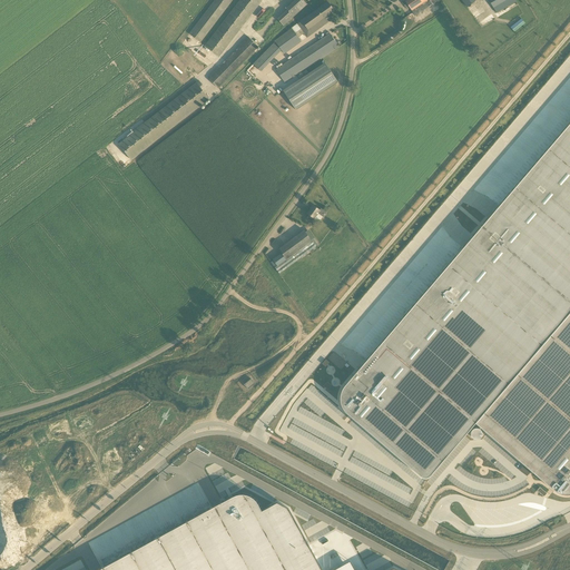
[(233,0),(214,0),(189,33),(200,42),(233,0)]
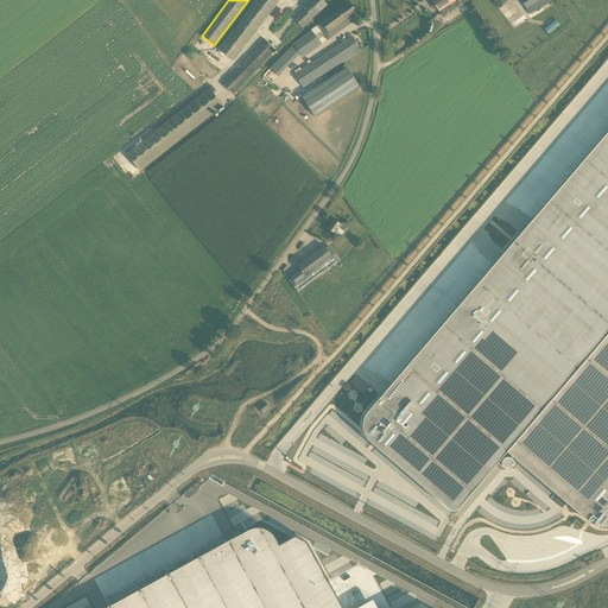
[(233,61),(279,0),(278,0),(257,0),(219,49),(233,61)]
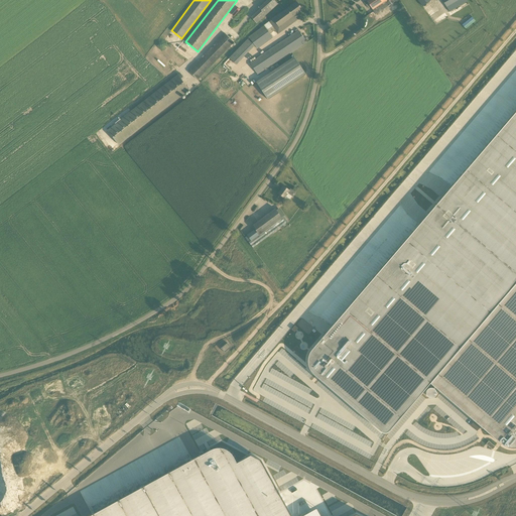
[(274,0),(267,0),(259,8),(260,9),(251,17),(256,23),(278,4),(274,0)]
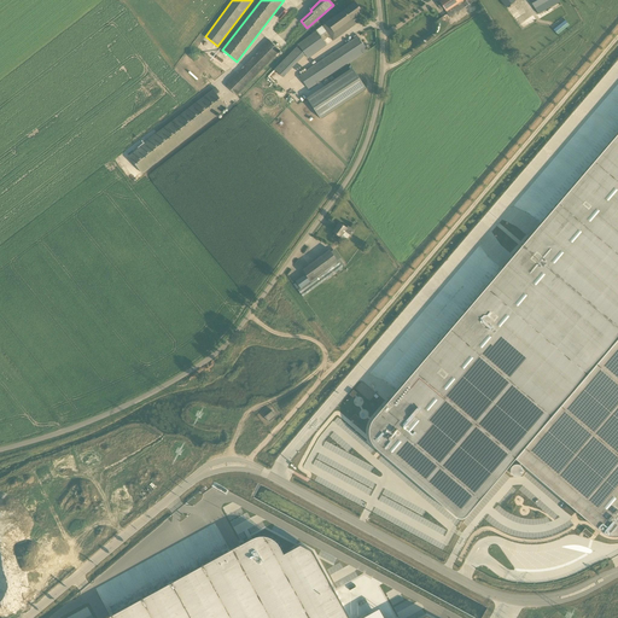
[(466,7),(472,4),(471,3),(474,1),(473,0),(441,0),(439,1),(447,12),(462,1),(466,7)]
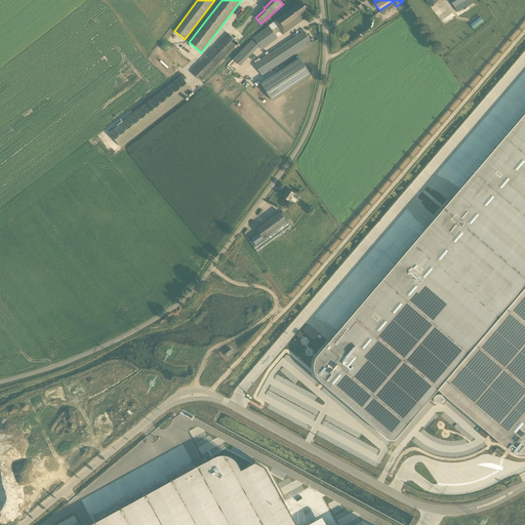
[(475,1),(474,0),(450,0),(457,12),(468,6),(475,1)]
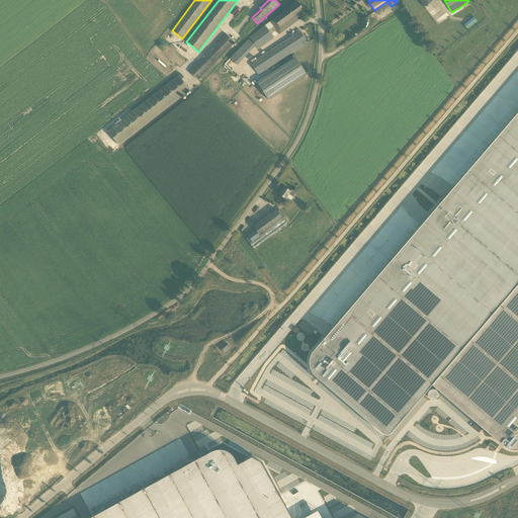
[(298,2),(270,22),(249,37),(258,50),(274,37),(271,34),(276,30),(279,34),(298,20),(295,17),(305,10),(298,2)]
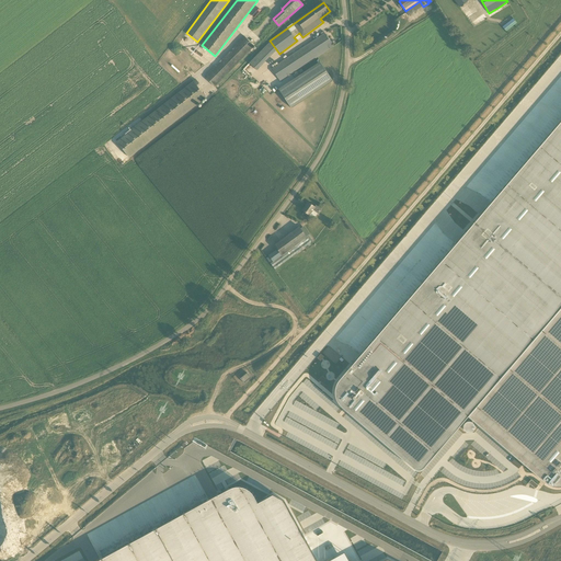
[(513,19),(502,27),(506,32),(517,23),(513,19)]
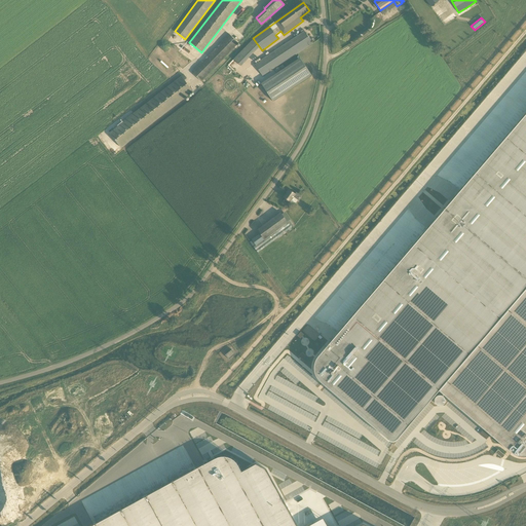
[(312,43),(304,31),(302,33),(255,64),(263,76),(312,43)]
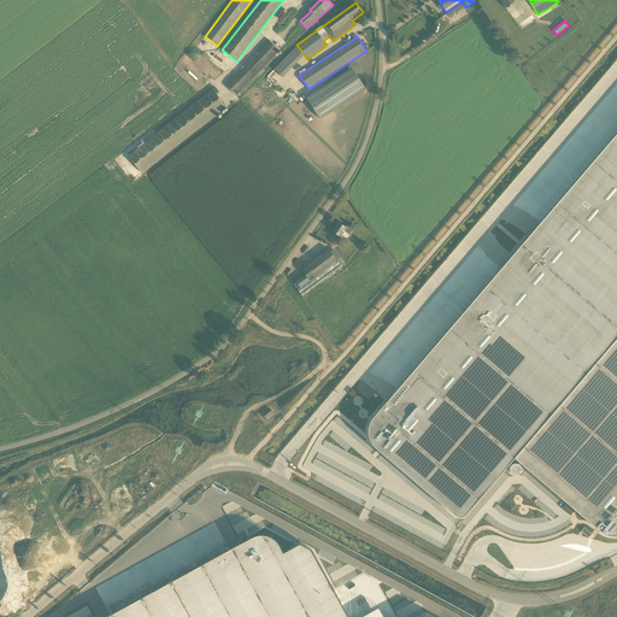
[(280,51),(269,40),(229,82),(229,81),(225,84),(236,95),(239,92),(280,51)]
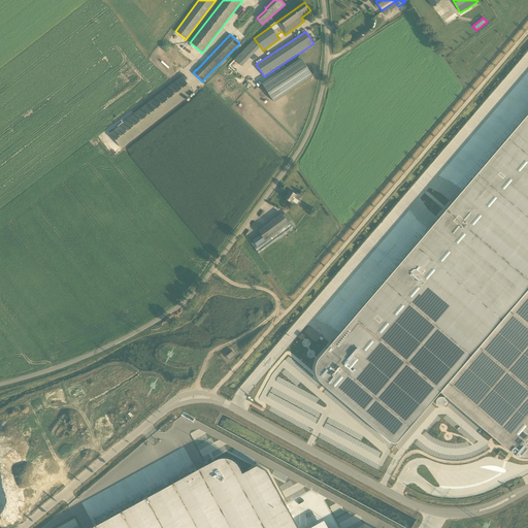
[(234,60),(241,66),(260,46),(254,40),(234,60)]
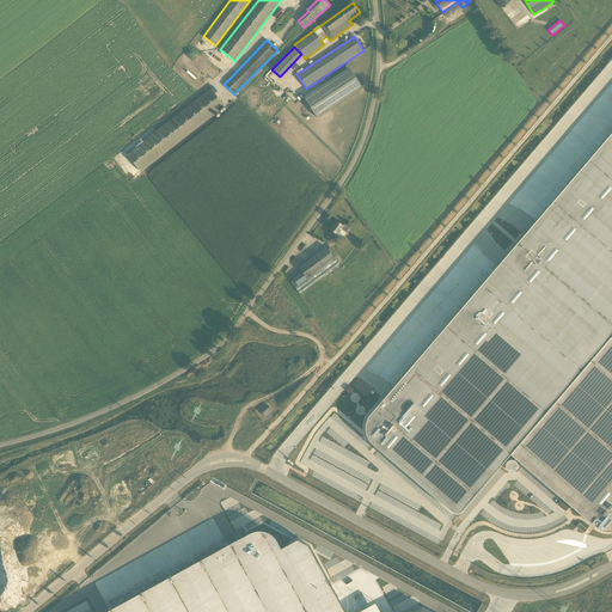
[(304,97),(318,117),(362,87),(349,67),(304,97)]
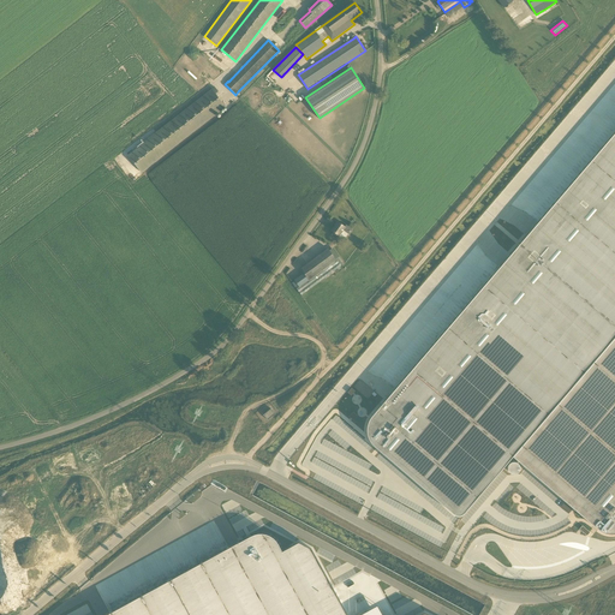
[(225,106),(216,95),(219,93),(215,88),(129,155),(141,172),(225,106)]
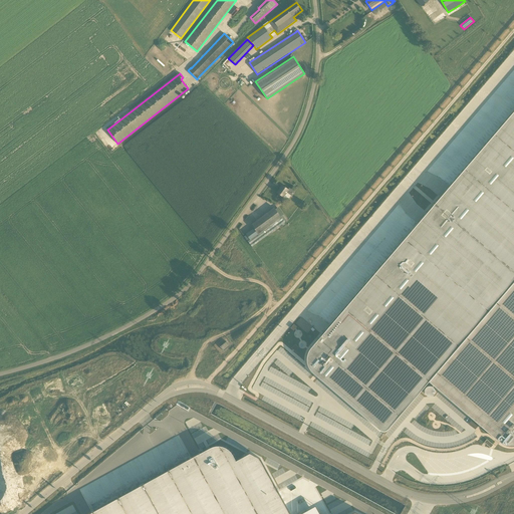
[(513,110),(435,204),(513,271),(513,110)]
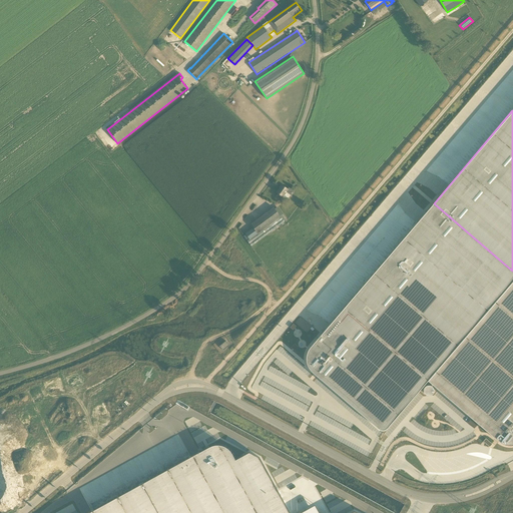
[(282,185),(277,192),(288,199),(294,191),(289,188),(288,189),(282,185)]
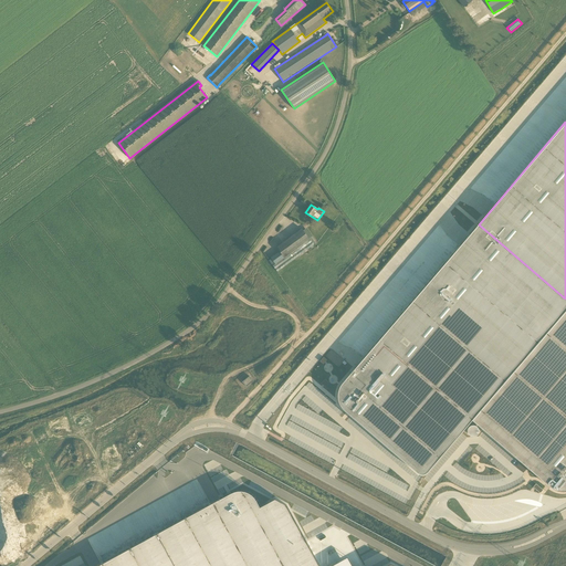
[(338,396),(338,397),(338,398),(338,399),(338,400),(339,400),(339,401),(339,402),(339,404),(341,404),(341,405),(341,406),(342,406),(342,407),(343,408),(343,409),(344,409),(345,410),(349,415),(383,443),(418,473),(419,473),(419,474),(420,474),(421,474),(422,474),(423,474),(425,474),(426,474),(426,473),(427,473),(427,472),(446,450),(472,420),(565,310),(565,299),(479,224),(366,355),(355,368),(346,379),(339,388),(339,389),(339,390),(338,390),(338,391),(338,392),(338,394),(338,395),(338,396)]
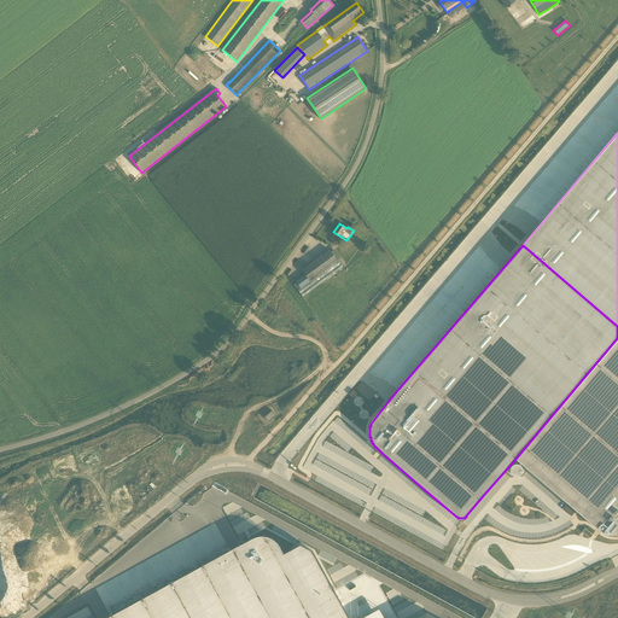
[(303,296),(342,267),(330,250),(302,270),(304,273),(292,281),(297,287),(296,287),(303,296)]
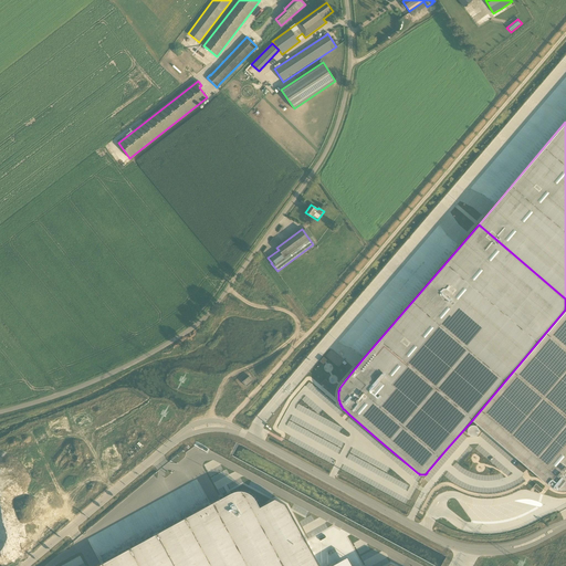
[(565,310),(472,420),(545,483),(548,485),(552,488),(554,489),(555,490),(557,491),(559,491),(562,491),(563,491),(565,491),(565,310)]
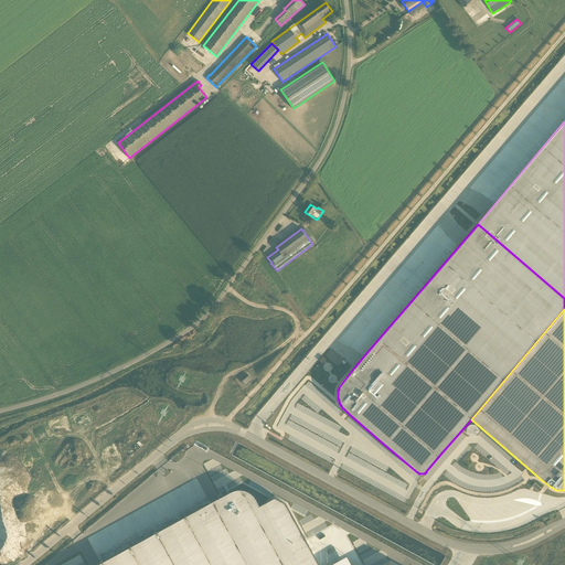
[(253,380),(248,375),(242,381),(246,386),(253,380)]
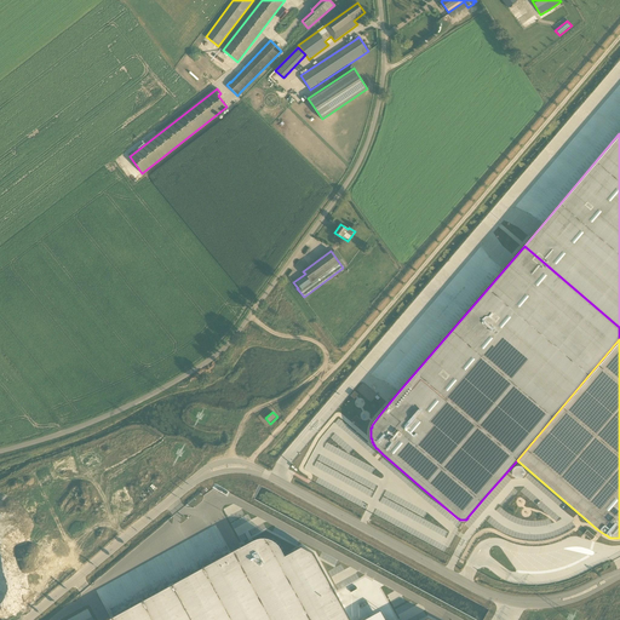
[(210,563),(171,585),(190,619),(350,619),(345,609),(319,561),(314,554),(302,546),(285,556),(281,547),(280,546),(279,545),(277,544),(276,543),(275,541),(274,541),(273,540),(271,539),(270,539),(269,539),(268,538),(265,538),(264,538),(263,538),(262,538),(260,538),(259,538),(257,539),(256,539),(254,539),(253,540),(246,545),(241,547),(241,546),(212,562),(211,562),(210,563)]
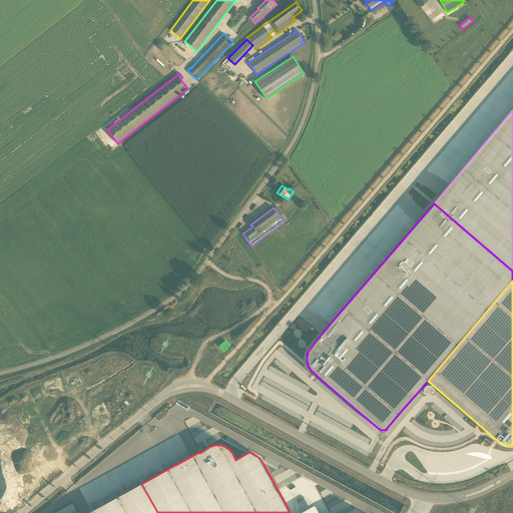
[(157,512),(141,484),(91,511),(87,512),(157,512)]
